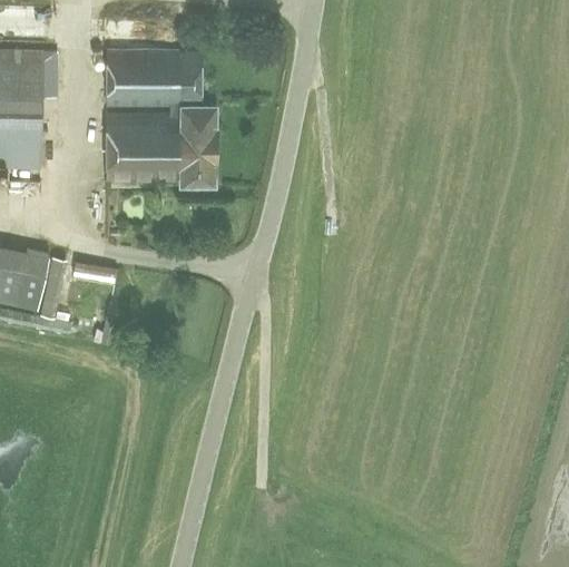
[(0,169),(6,170),(6,187),(38,185),(41,50),(0,49),(0,169)]
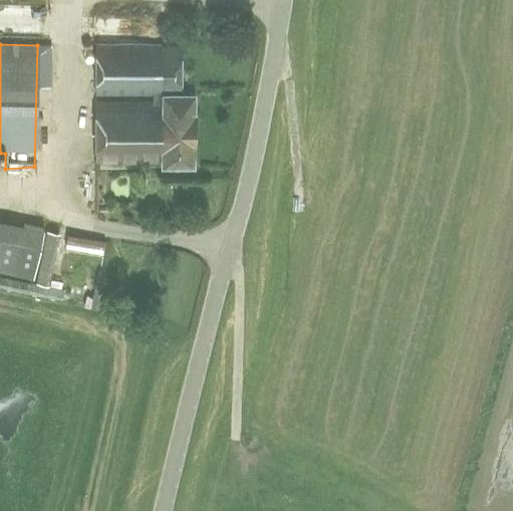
[(93,164),(160,164),(160,168),(193,168),(193,95),(178,95),(178,46),(94,46),(94,95),(154,96),(153,104),(94,104),(93,164)]
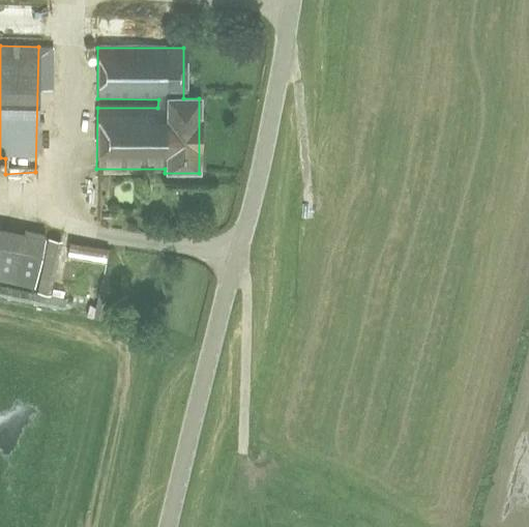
[(45,237),(0,228),(0,281),(34,288),(45,237)]
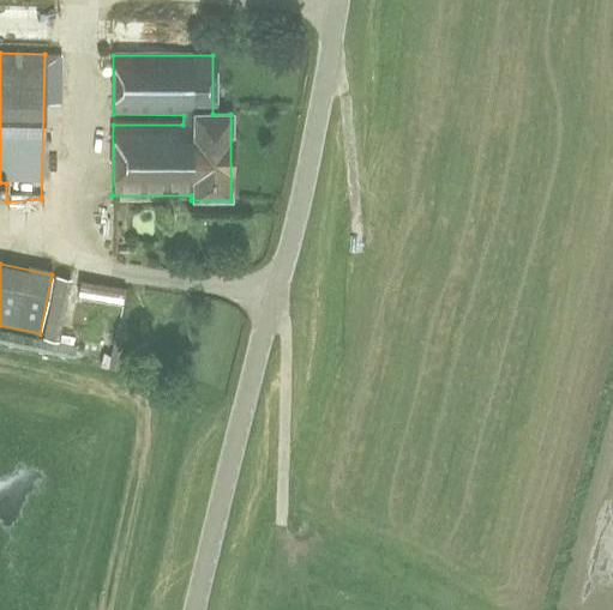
[(58,269),(41,340),(56,344),(73,272),(58,269)]
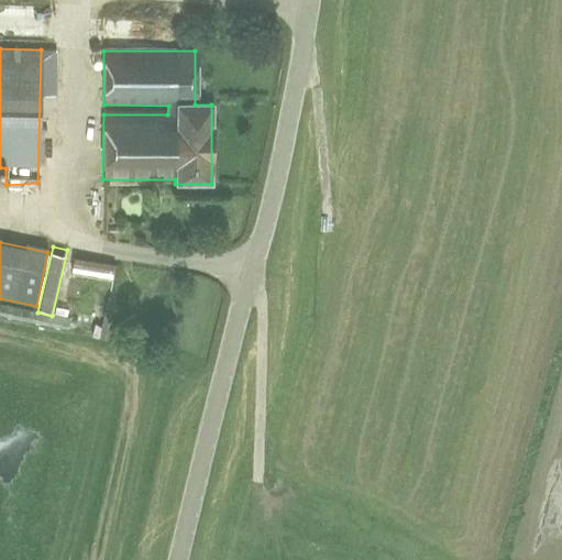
[(0,316),(66,331),(68,319),(52,316),(37,313),(0,305),(0,316)]
